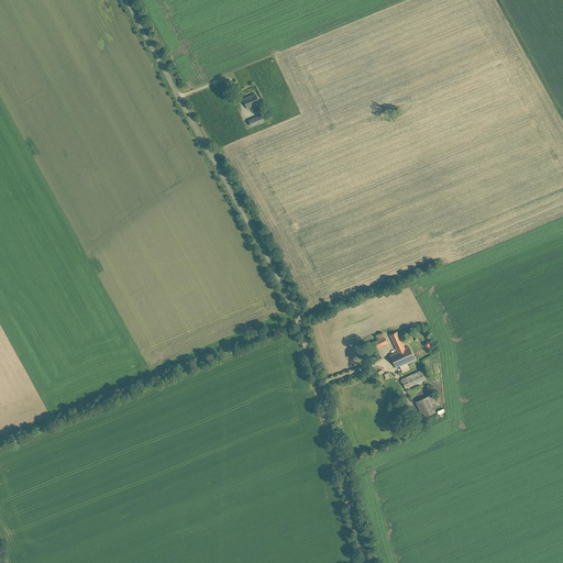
[(242,98),(247,110),(262,103),(257,91),(242,98)]
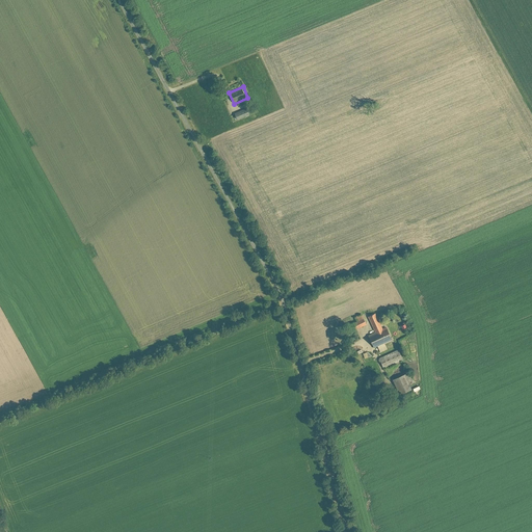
[(233,113),(236,122),(249,115),(246,107),(233,113)]
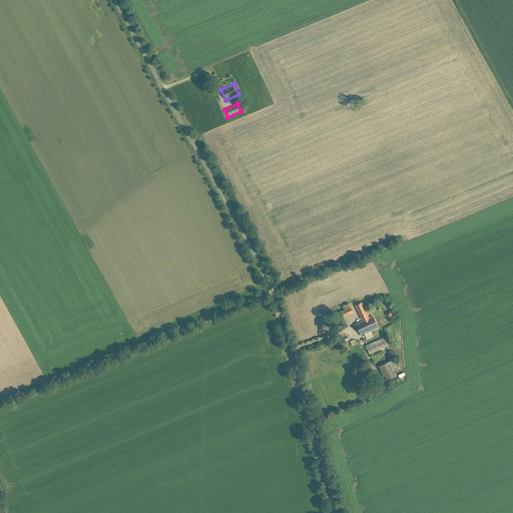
[(363,303),(354,307),(361,321),(355,324),(361,336),(378,328),(372,316),(370,317),(363,303)]
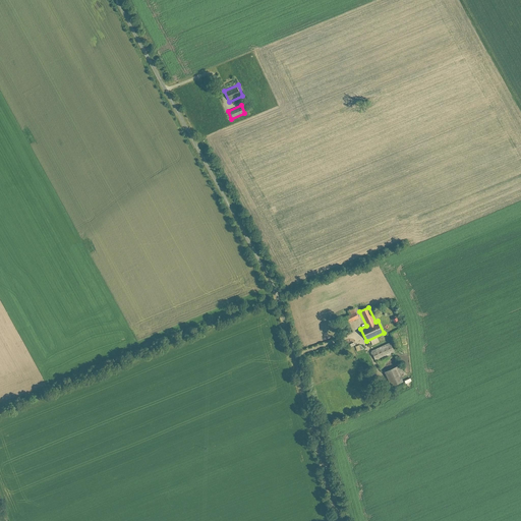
[(343,315),(347,324),(358,319),(354,309),(343,315)]
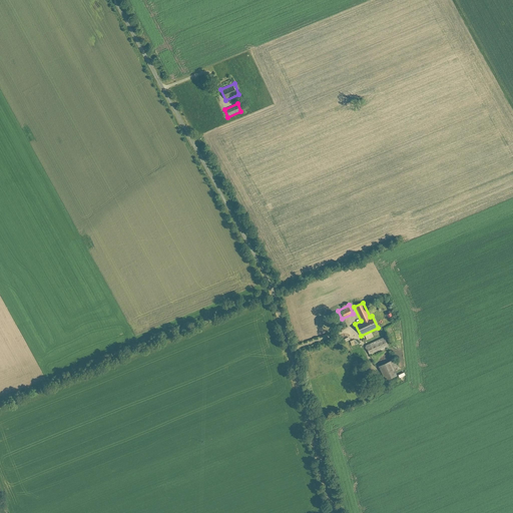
[(365,345),(370,355),(388,347),(383,336),(365,345)]
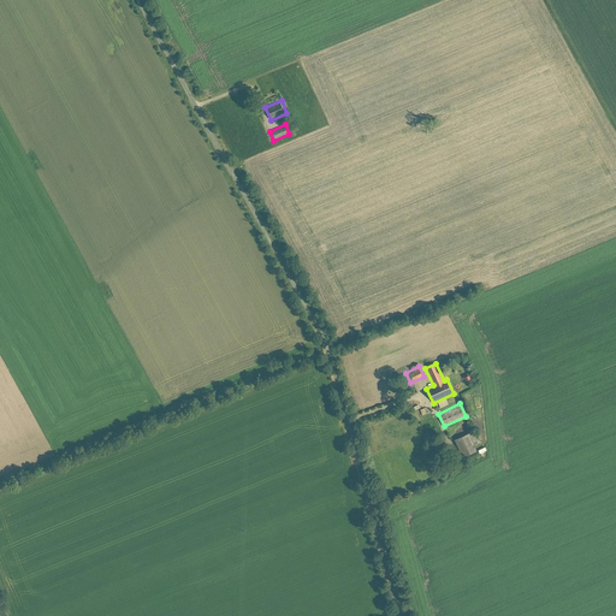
[(475,456),(471,446),(478,443),(473,431),(466,433),(465,431),(452,437),(463,461),(475,456)]
